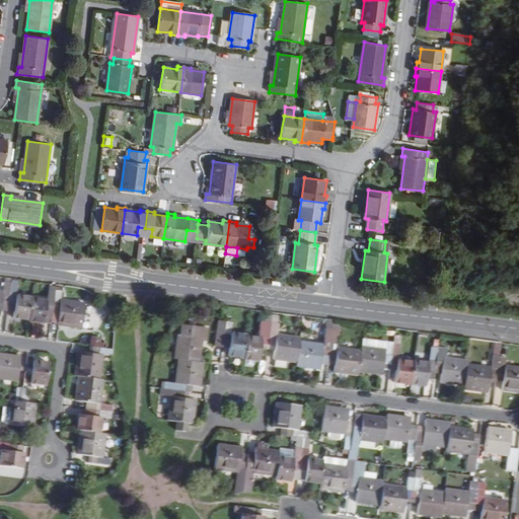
[(3,291),(0,290),(0,315),(2,304),(9,305),(10,296),(12,283),(4,282),(4,283),(3,291)]
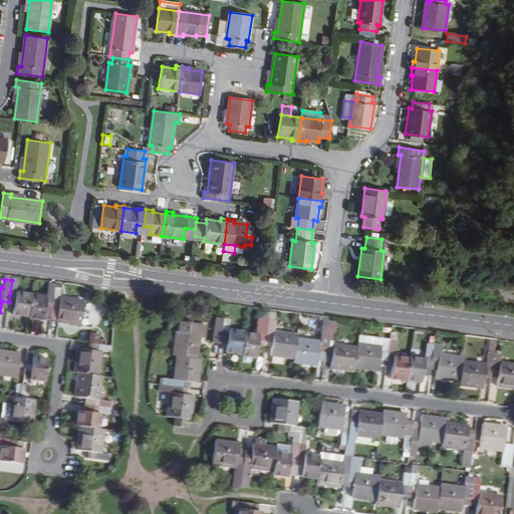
[(16,292),(18,280),(12,280),(10,293),(16,294),(15,303),(13,314),(29,315),(31,295),(32,293),(16,292)]
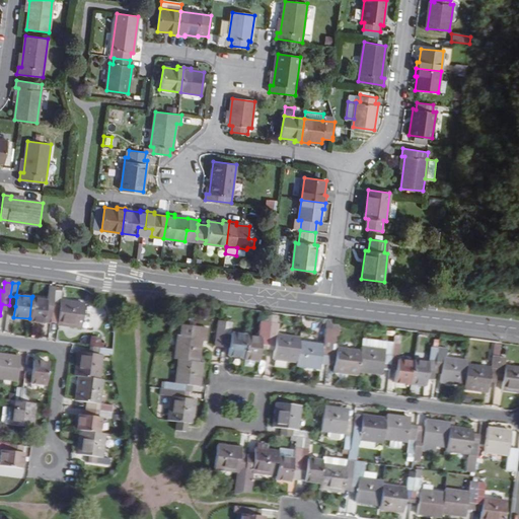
[(45,322),(47,306),(54,307),(56,294),(49,293),(48,300),(31,298),(29,318),(29,320),(45,322)]
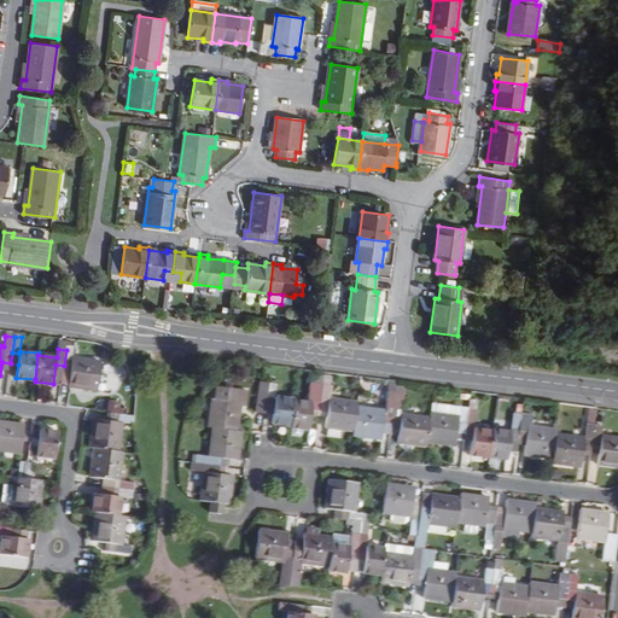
[(73,356),(73,351),(66,350),(64,366),(64,371),(63,383),(69,383),(69,385),(98,389),(101,361),(73,356)]
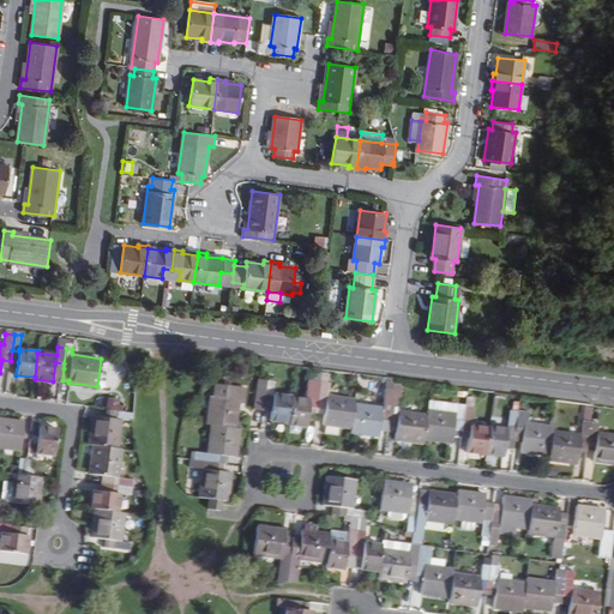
[(64,368),(64,363),(55,362),(53,381),(61,383),(62,380),(64,368)]
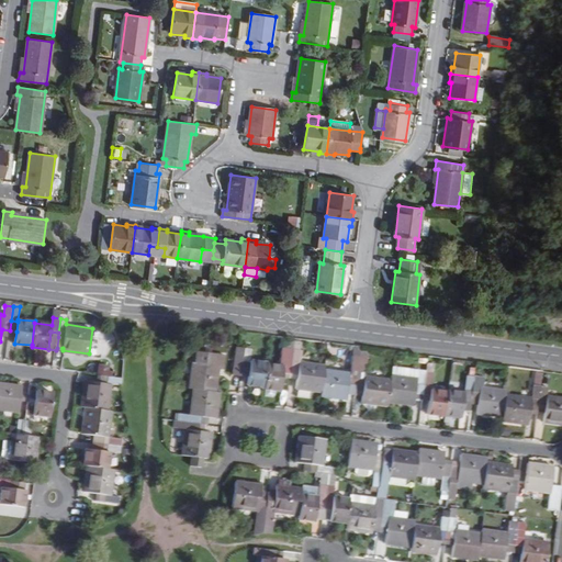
[(244,362),(246,348),(239,347),(235,374),(243,375),(244,362)]
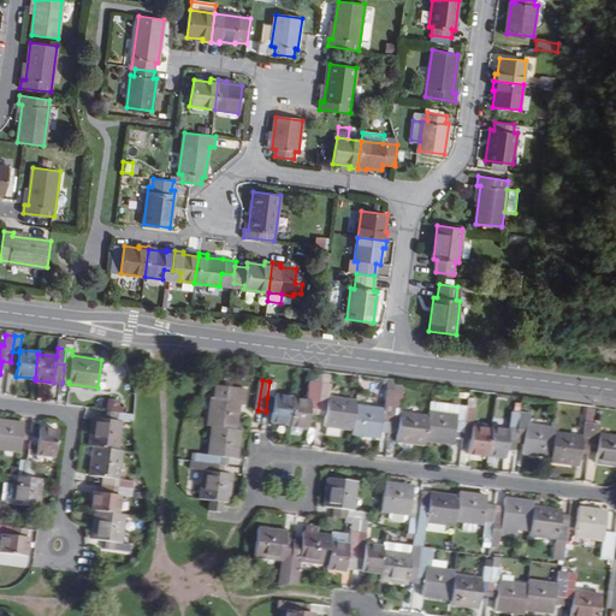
[(307,402),(294,400),(290,424),(290,426),(294,426),(304,427),(308,428),(311,407),(319,408),(320,400),(323,384),(323,381),(311,380),(307,402)]
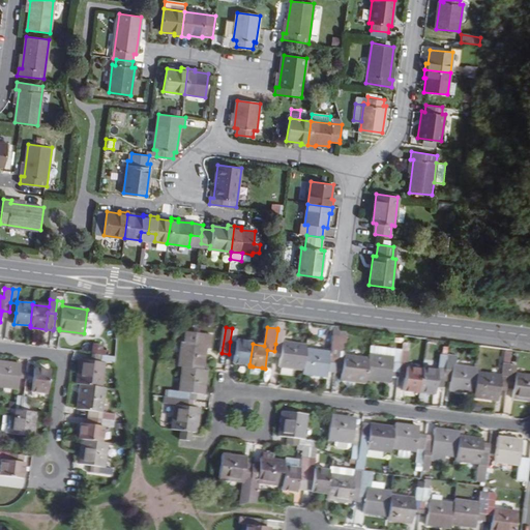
[(239,329),(232,328),(230,342),(238,343),(236,355),(235,363),(249,364),(253,344),(253,343),(238,341),(239,329)]
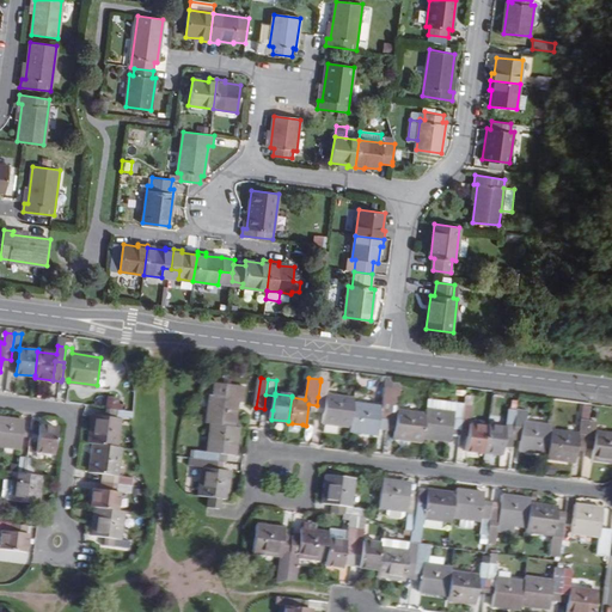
[(354,402),(354,399),(326,395),(326,392),(329,393),(331,380),(320,379),(320,381),(318,397),(317,405),(317,412),(324,412),(323,423),(352,427),(354,402)]
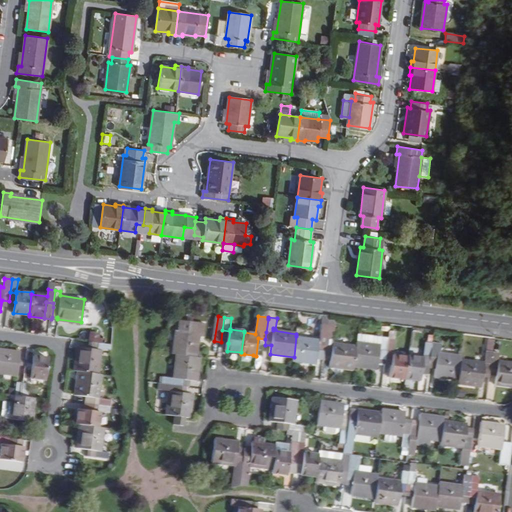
[(179,319),(177,330),(174,354),(177,355),(198,357),(200,333),(203,333),(204,322),(179,319)]
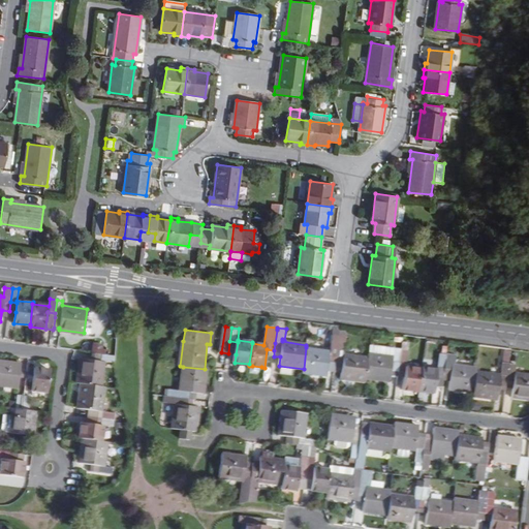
[(331,348),(331,350),(306,347),(304,369),(303,372),(328,375),(329,371),(336,372),(338,349),(340,336),(333,334),(331,348)]
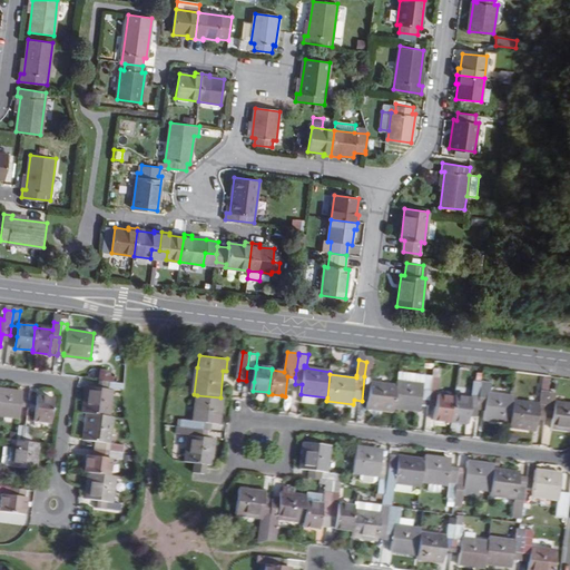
[(394,410),(395,408),(397,385),(372,382),(374,362),(366,362),(364,376),(362,401),(369,402),(369,406),(394,410)]
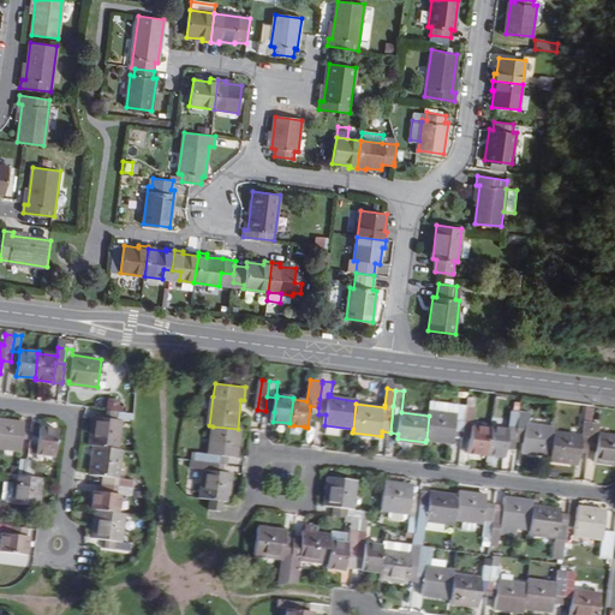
[(274,412),(276,398),(267,396),(266,411),(274,412)]
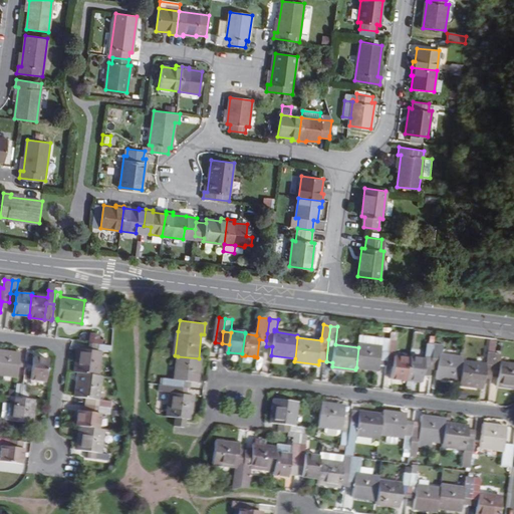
[(95,343),(105,344),(106,339),(100,339),(101,335),(90,334),(89,342),(95,343)]
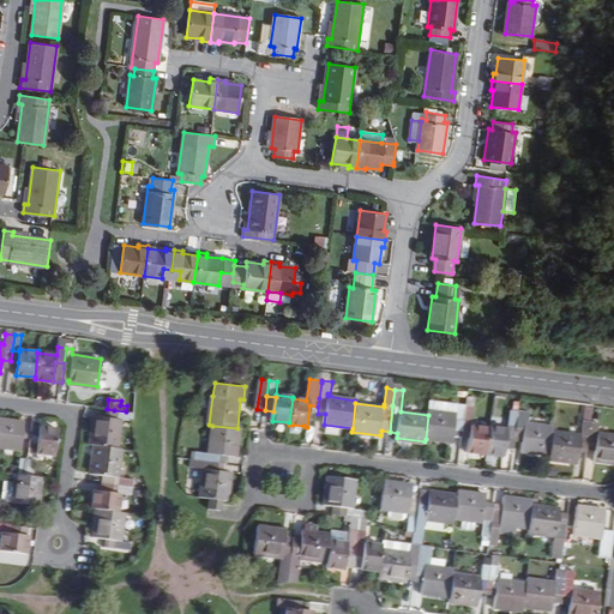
[(458,404),(431,399),(429,411),(457,415),(458,404)]
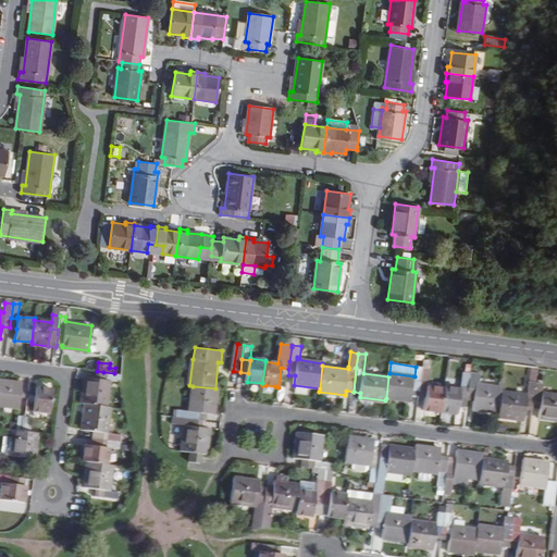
[(390,373),(388,376),(386,398),(411,401),(412,395),(419,395),(423,368),(416,367),(415,376),(390,373)]
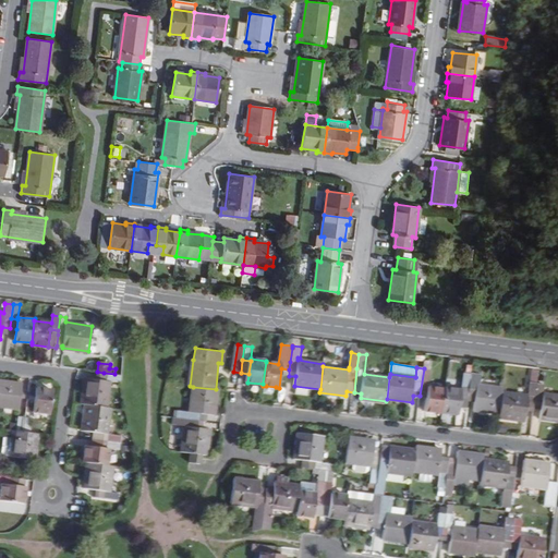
[(428,387),(431,370),(424,368),(420,396),(427,397),(426,411),(441,413),(441,412),(445,389),(428,387)]
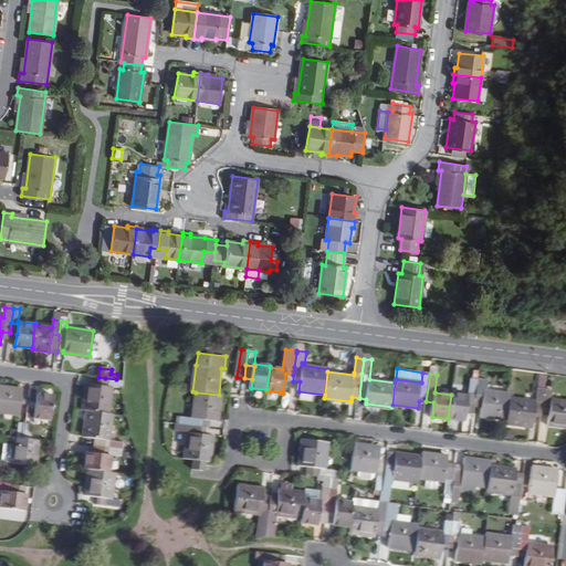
[(123,388),(125,380),(116,379),(105,378),(105,386),(85,384),(82,409),(86,410),(109,412),(113,387),(123,388)]
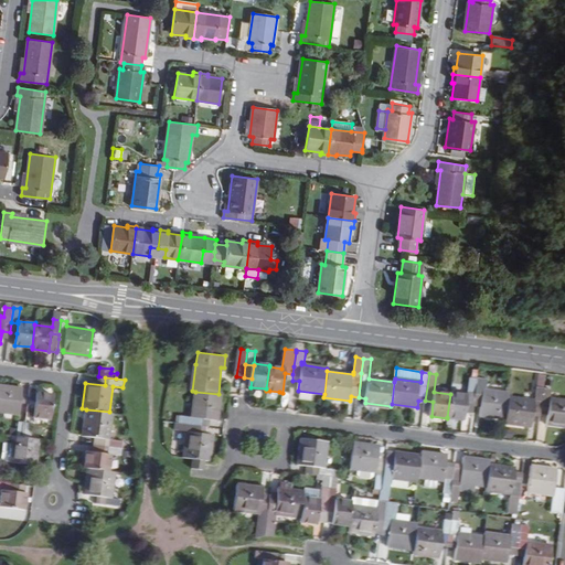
[(469,379),(467,395),(450,393),(450,394),(447,417),(464,419),(466,406),(467,398),(475,398),(475,394),(477,380),(469,379)]
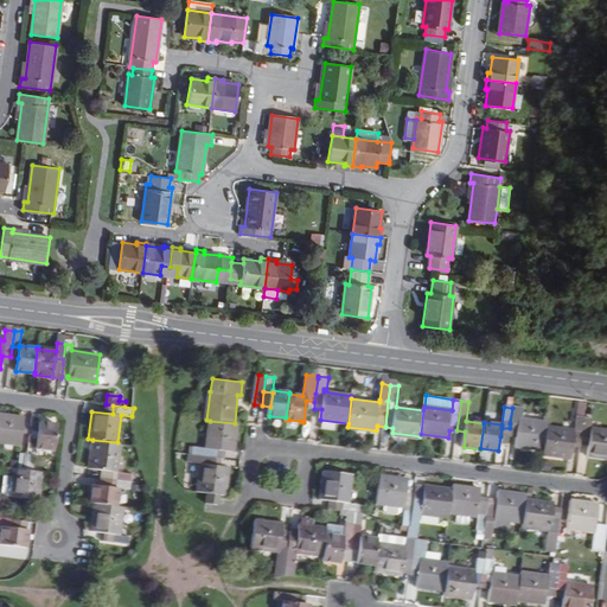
[(519,419),(521,409),(512,408),(510,423),(510,428),(509,435),(517,436),(516,446),(543,449),(547,426),(547,422),(519,419)]
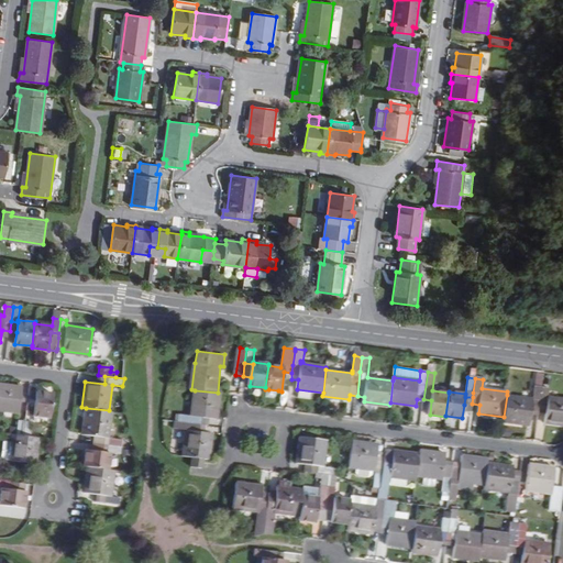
[(0,409),(19,412),(23,387),(0,383),(0,409)]
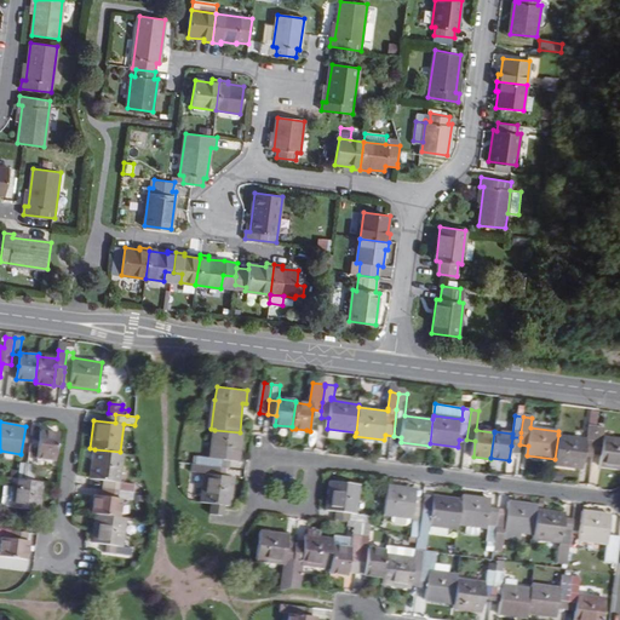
[(558,435),(555,459),(555,464),(584,468),(585,458),(587,441),(595,442),(596,425),(590,424),(587,440),(558,435)]
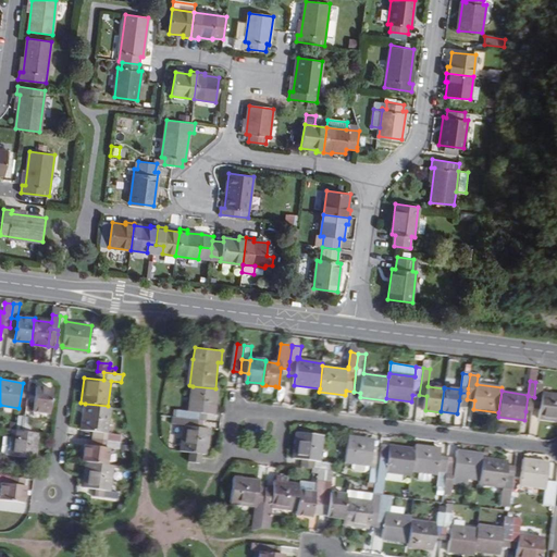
[(556,394),(542,393),(543,383),(535,382),(534,397),(533,406),(540,406),(539,419),(556,420),(556,394)]
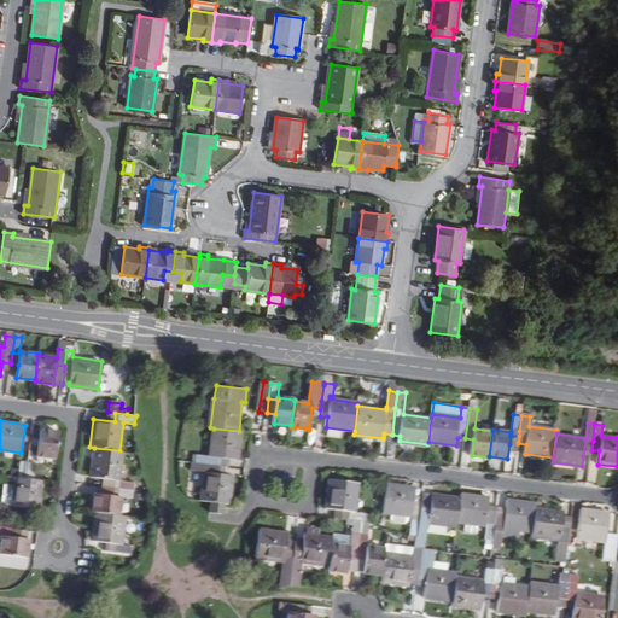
[(213,456),(238,459),(242,431),(239,431),(214,429),(210,455),(194,454),(193,462),(211,464),(213,456)]
